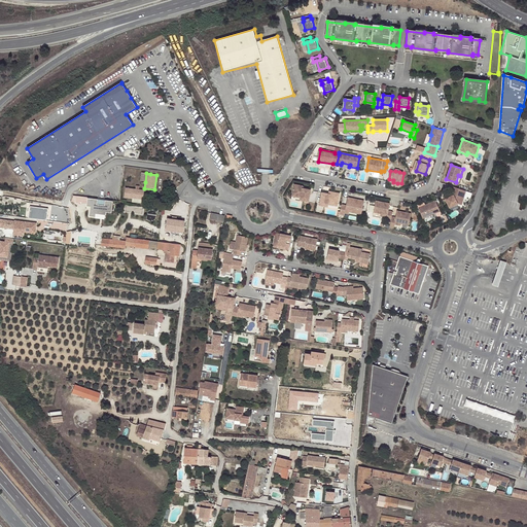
[(293,189),(300,197),(301,197),(301,199),(309,200),(311,190),(303,188),(303,186),(294,184),(293,189)]
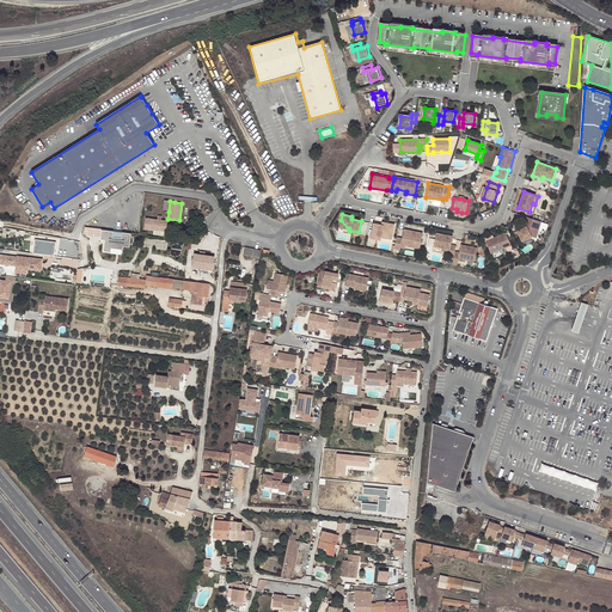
[(526,216),(525,221),(539,230),(542,221),(526,216)]
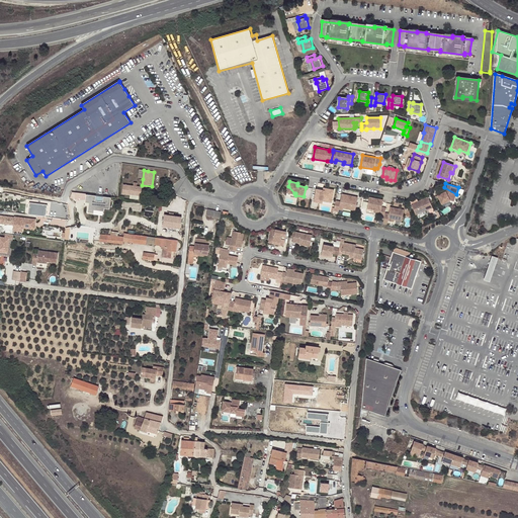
[(130,195),(141,196),(142,187),(137,186),(123,184),(122,184),(121,194),(130,195)]
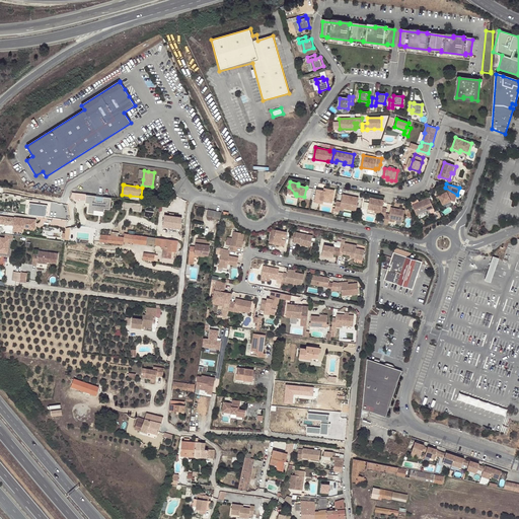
[(454,202),(457,195),(445,188),(446,192),(439,196),(442,204),(451,201),(454,202)]
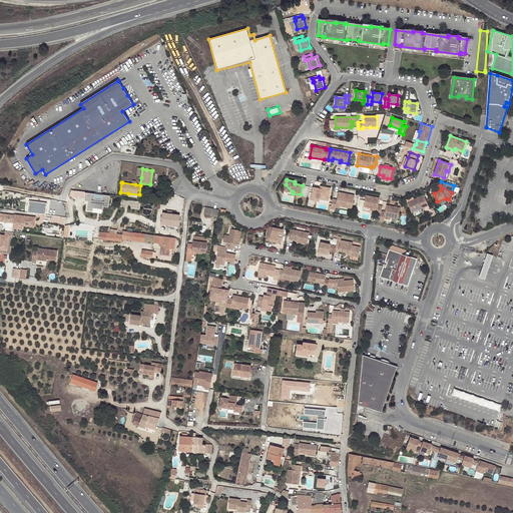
[(320,198),(320,196),(330,198),(332,188),(323,186),(322,188),(320,188),(314,187),(312,199),(320,200),(320,198)]
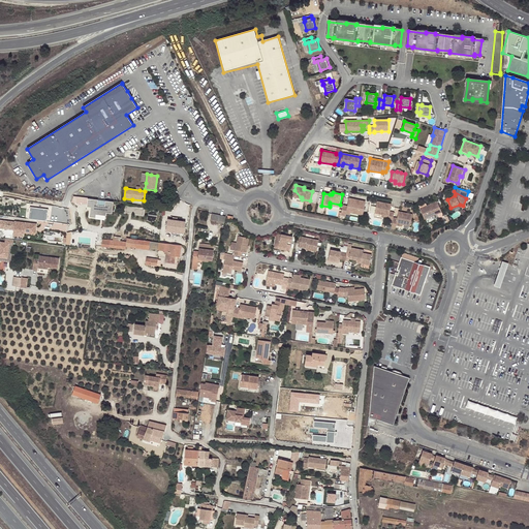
[(97,200),(87,198),(87,205),(90,205),(90,208),(89,217),(95,218),(95,215),(105,216),(106,213),(112,214),(113,203),(105,201),(104,207),(97,206),(97,200)]
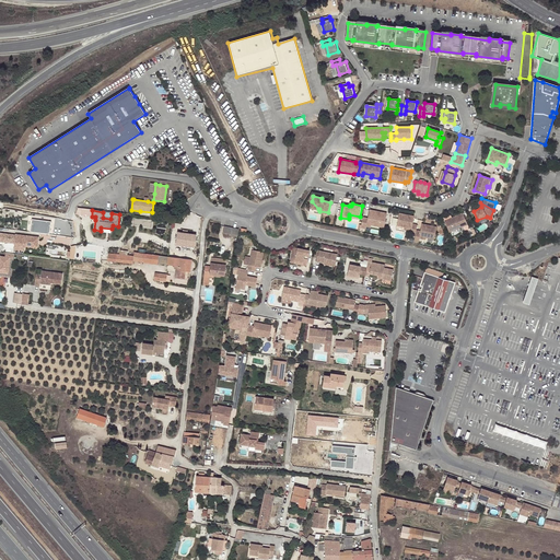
[(371,228),(372,225),(372,223),(385,225),(387,213),(375,211),(369,216),(369,218),(363,218),(362,225),(361,228),(366,229),(366,226),(371,228)]
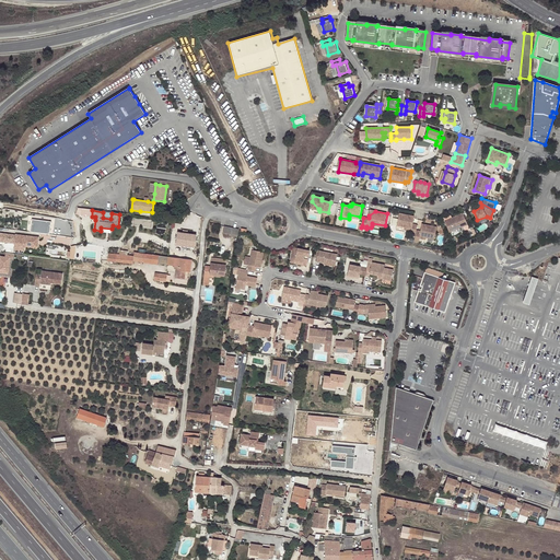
[(412,229),(412,230),(411,233),(416,234),(417,230),(418,224),(413,223),(415,216),(400,213),(398,225),(406,226),(412,229)]
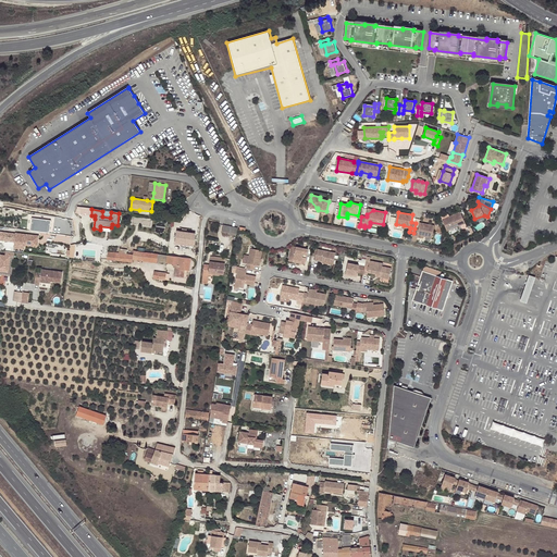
[(460,212),(442,220),(447,231),(465,223),(460,212)]
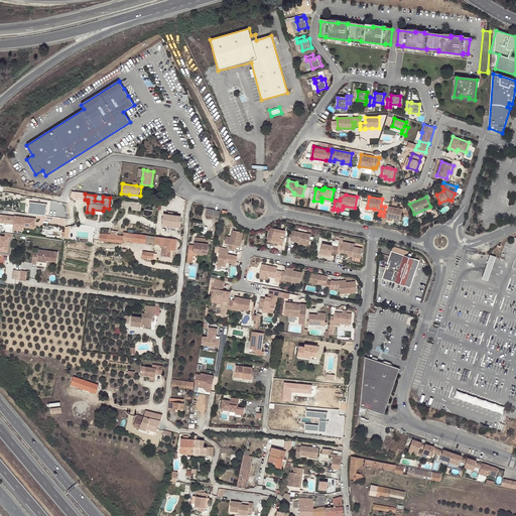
[(45,201),(41,200),(39,212),(44,213),(44,215),(54,215),(54,214),(57,214),(57,210),(54,210),(55,203),(45,202),(45,201)]
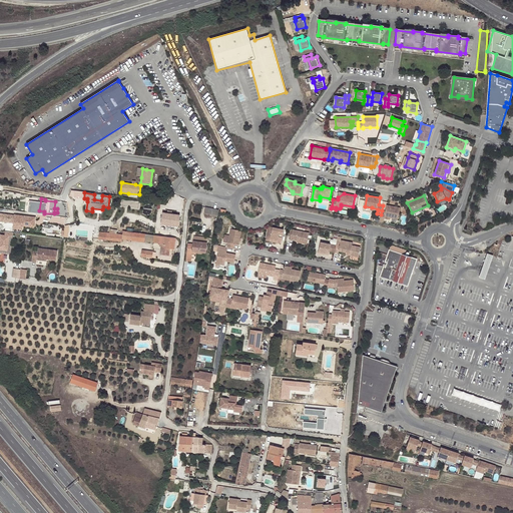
[(380,221),(384,222),(385,218),(386,216),(392,217),(399,219),(401,207),(388,205),(387,211),(382,210),(381,214),(380,221)]
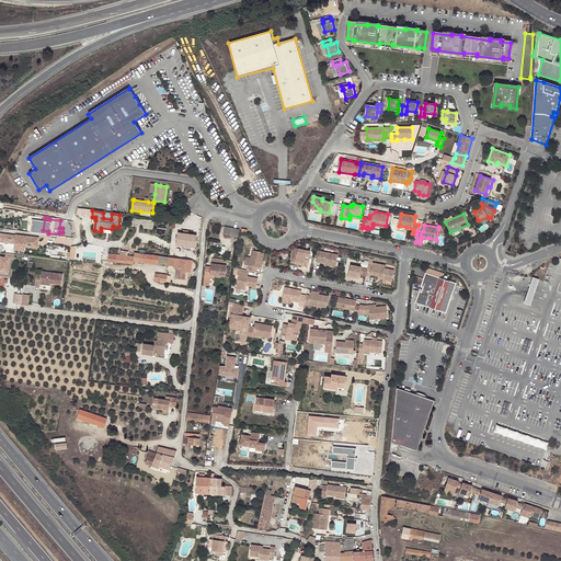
[(237,238),(239,230),(225,227),(222,235),(237,238)]
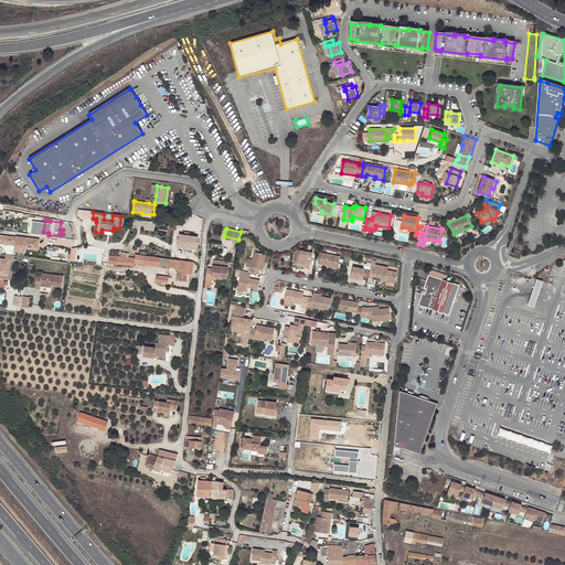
[(177,247),(196,248),(198,235),(178,233),(177,247)]
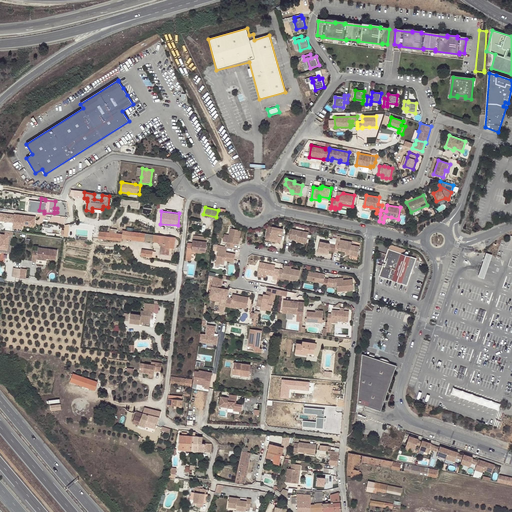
[(32,217),(14,214),(14,215),(1,213),(0,220),(0,221),(13,223),(12,228),(19,229),(19,223),(31,225),(32,217)]
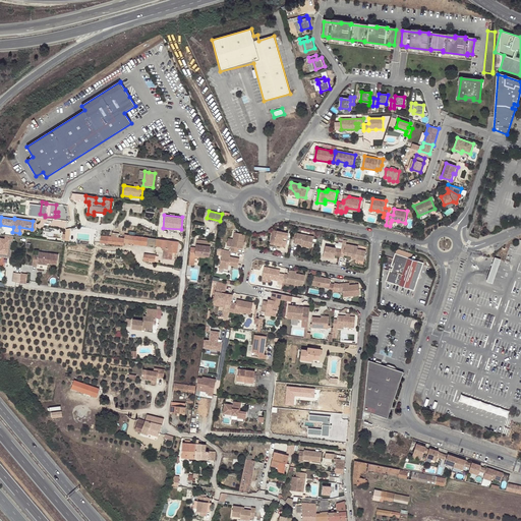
[(32,229),(19,227),(19,233),(22,233),(22,230),(35,231),(36,221),(33,221),(32,229)]
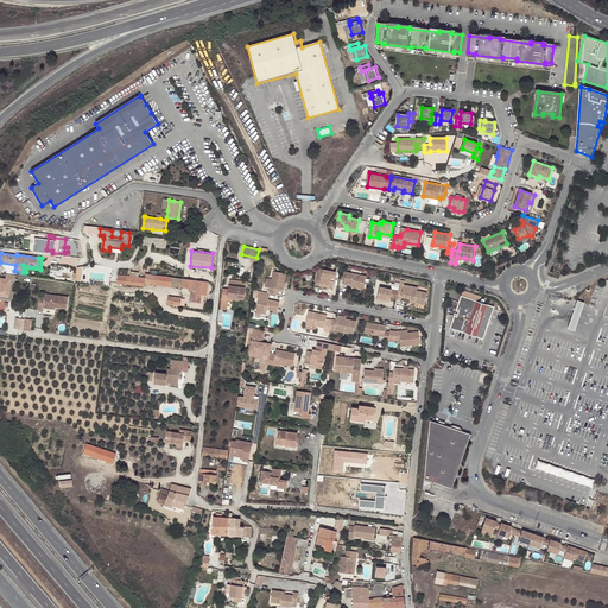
[(328,287),(331,289),(335,272),(323,268),(320,283),(328,284),(328,286),(328,287)]
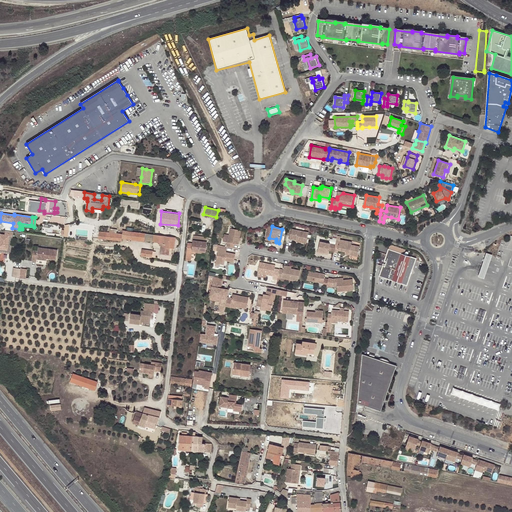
[(230,228),(226,246),(229,247),(234,248),(235,244),(238,244),(241,230),(230,228)]
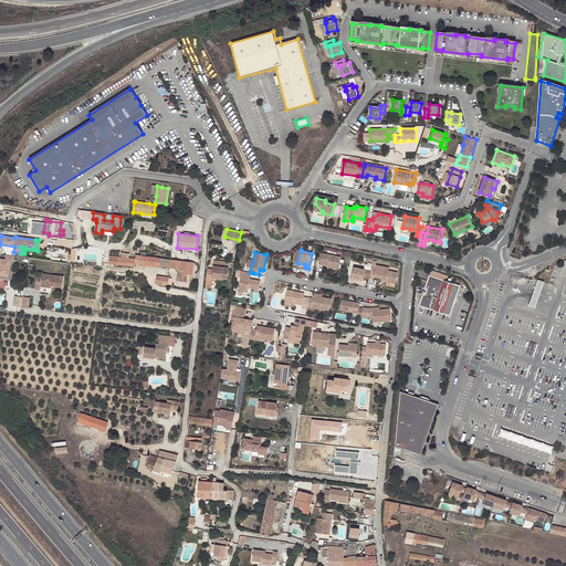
[(341,258),(322,253),(320,264),(327,265),(329,266),(329,268),(338,270),(341,258)]
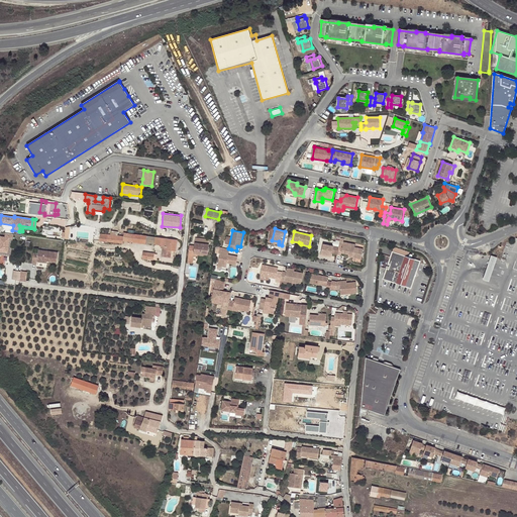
[(122,240),(139,242),(140,234),(123,232),(123,236),(122,240)]
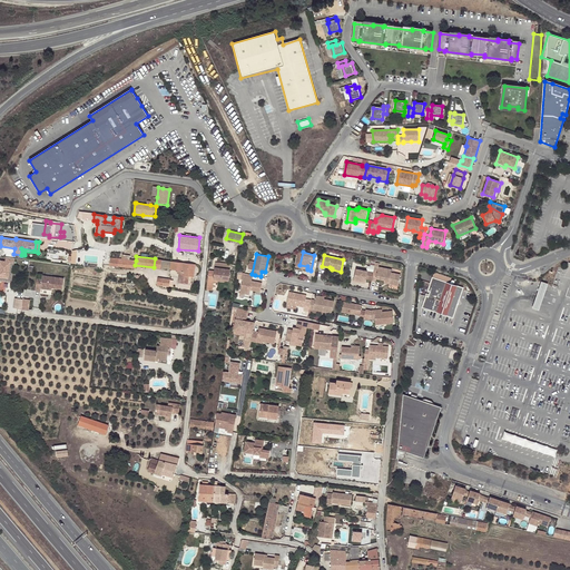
[(11,263),(15,263),(15,258),(6,257),(6,262),(0,261),(0,276),(8,278),(11,263)]
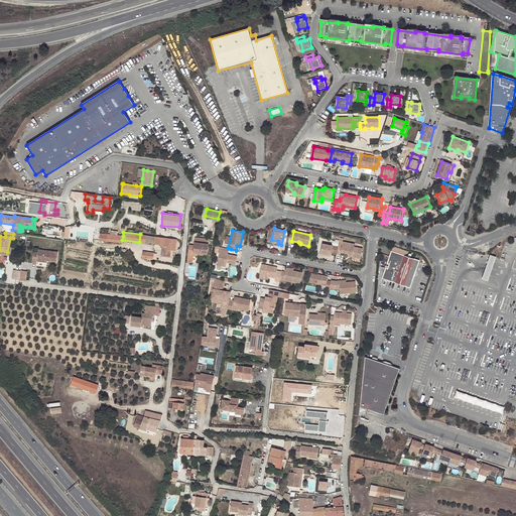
[(99,240),(122,243),(122,240),(123,236),(99,233),(99,240)]
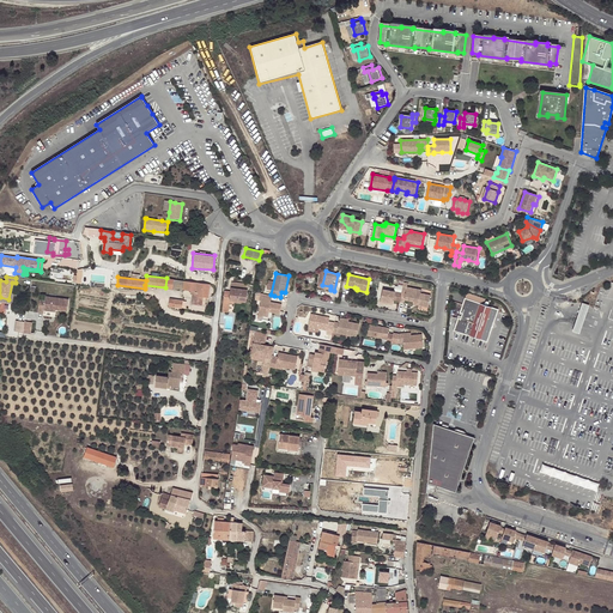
[(200,298),(200,296),(202,296),(208,297),(210,284),(183,280),(183,284),(182,290),(192,291),(190,295),(193,295),(192,303),(201,304),(202,298),(200,298)]
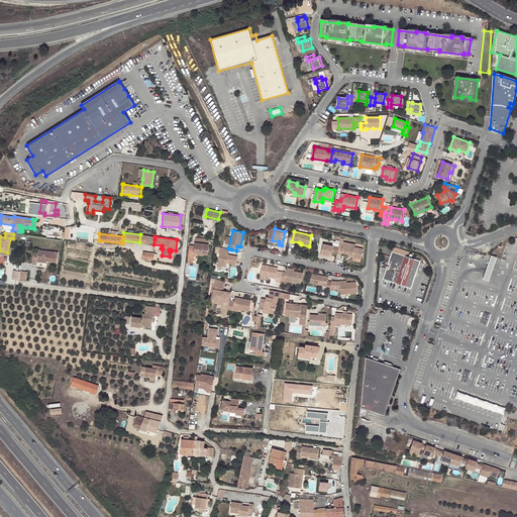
[(0,253),(10,255),(13,238),(10,238),(7,252),(0,250),(0,253)]
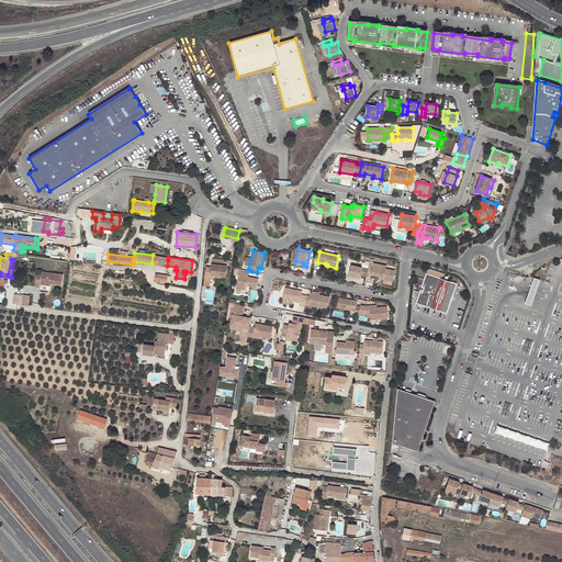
[(210,272),(210,278),(213,278),(213,277),(221,277),(221,276),(225,277),(227,260),(211,259),(211,267),(209,267),(209,272),(210,272)]
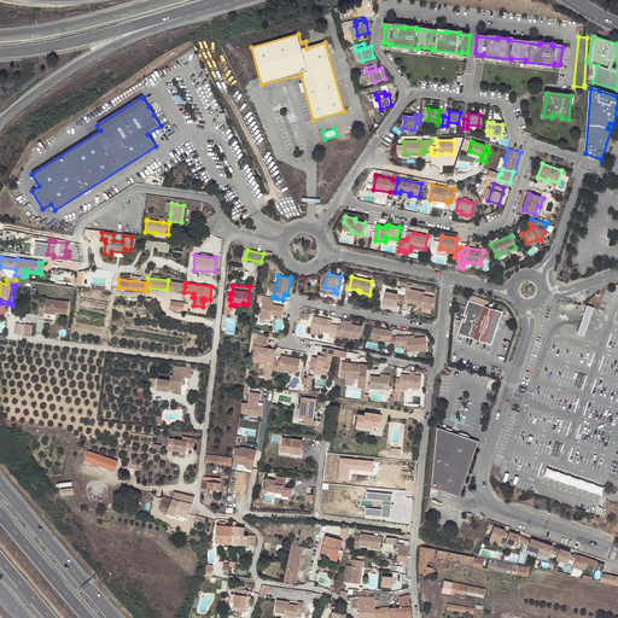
[(421,304),(421,308),(431,309),(433,298),(424,296),(424,293),(410,290),(412,286),(407,285),(404,296),(403,303),(408,304),(408,302),(417,303),(421,304)]
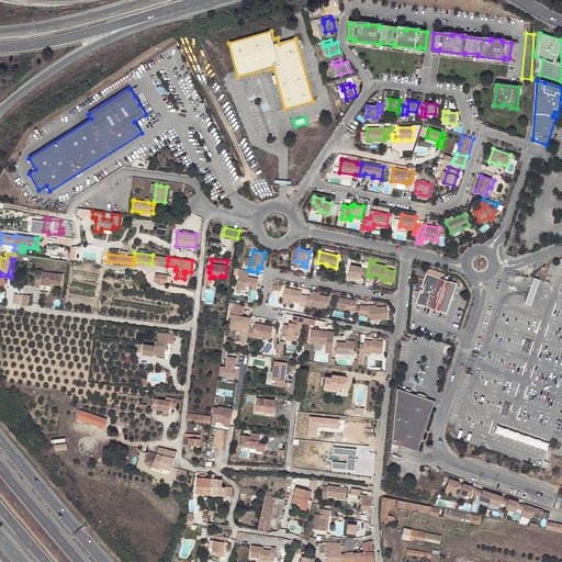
[(349,276),(360,278),(360,274),(367,276),(368,269),(350,266),(349,276)]
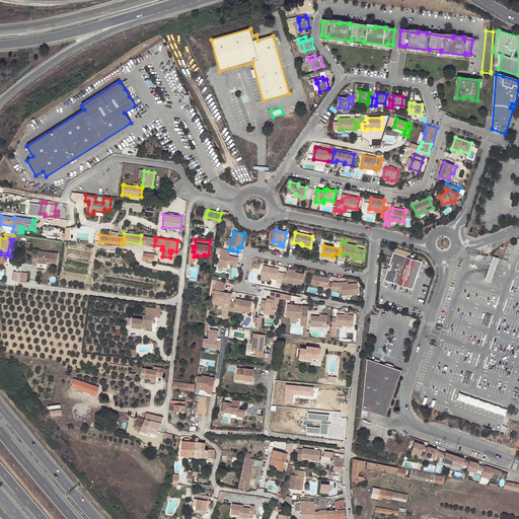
[(230,256),(228,255),(229,253),(229,249),(225,249),(220,248),(219,253),(220,253),(218,267),(222,268),(222,267),(223,263),(228,264),(236,266),(238,257),(230,256)]
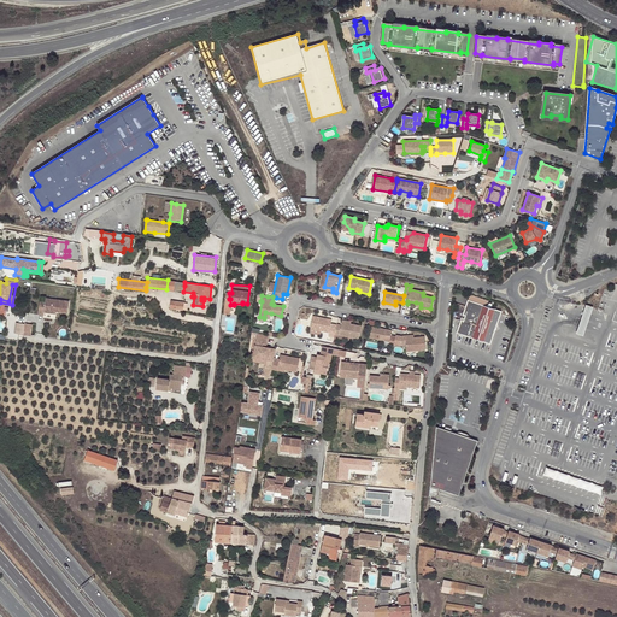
[(58,313),(69,315),(70,304),(47,300),(46,305),(41,304),(39,317),(45,317),(46,315),(54,316),(56,312),(58,312),(58,313)]
